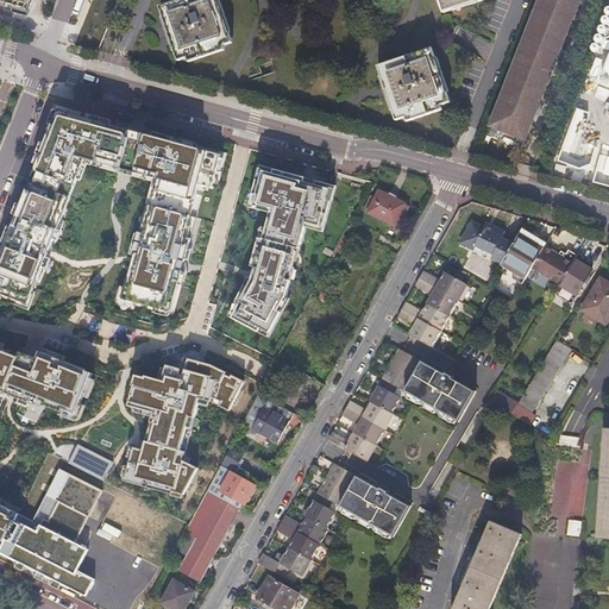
[(0,0),(0,6),(29,14),(35,0),(0,0)]
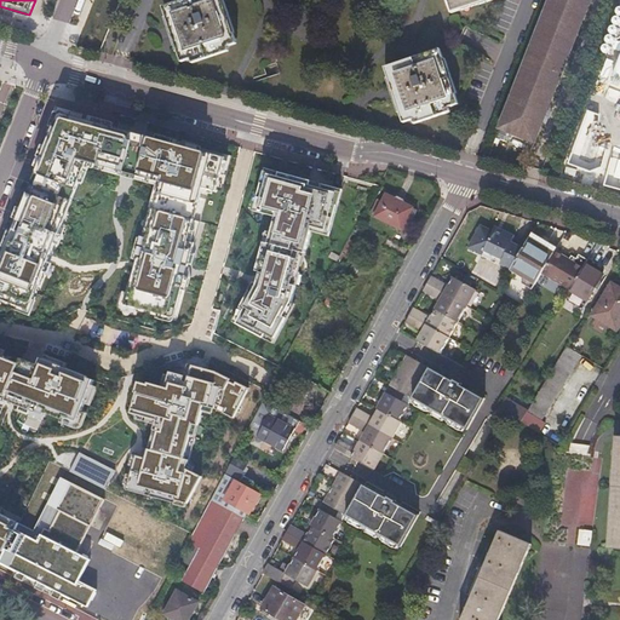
[(190,59),(191,63),(229,51),(228,47),(237,44),(233,32),(230,33),(219,0),(176,0),(162,5),(166,15),(167,13),(179,50),(177,51),(181,62),(190,59)]
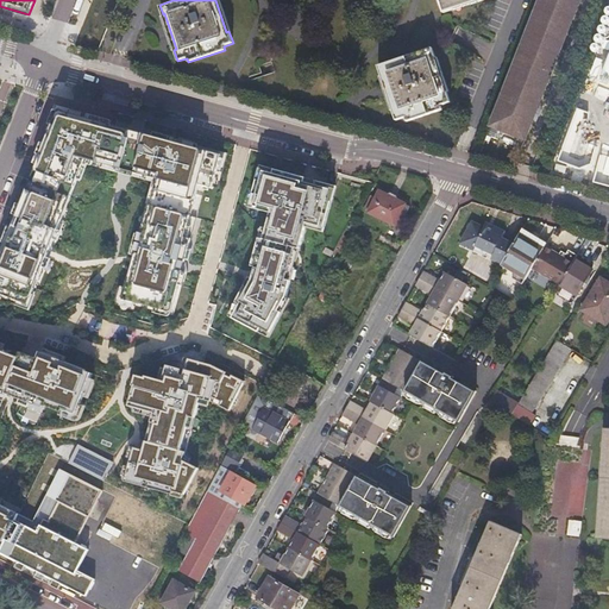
[(439,0),(444,14),(454,11),(453,7),(476,0),(439,0)]
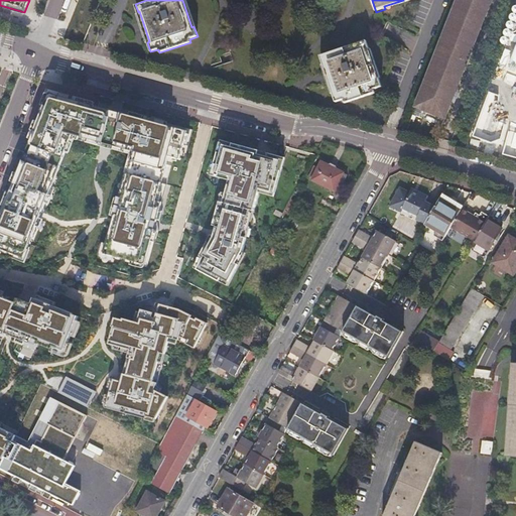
[(458,0),(415,108),(444,120),(491,0),(458,0)]
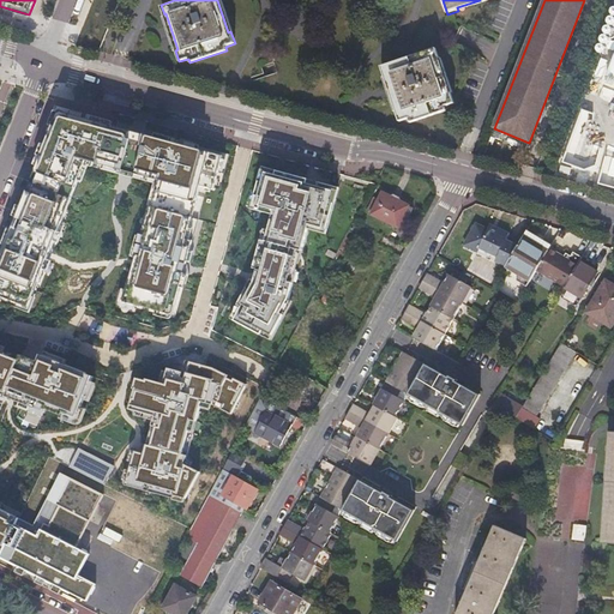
[(399,116),(403,126),(413,122),(411,120),(441,110),(443,113),(452,109),(433,47),(423,50),(423,53),(393,62),(392,60),(383,62),(386,73),(383,74),(396,118),(399,116)]
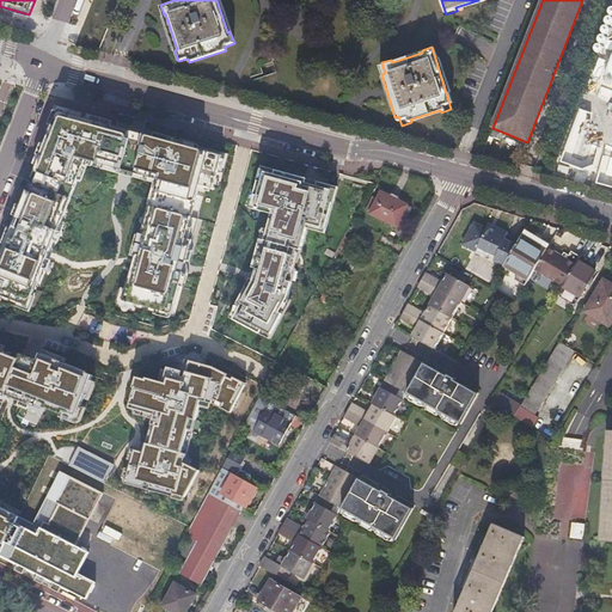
[(35,173),(0,261),(0,294),(29,306),(50,254),(63,221),(60,219),(68,196),(72,197),(89,155),(129,167),(160,176),(147,225),(145,224),(135,261),(123,300),(165,312),(169,301),(175,304),(185,268),(199,219),(191,216),(201,184),(213,188),(222,155),(145,134),(144,138),(136,135),(130,133),(132,130),(60,110),(35,173)]
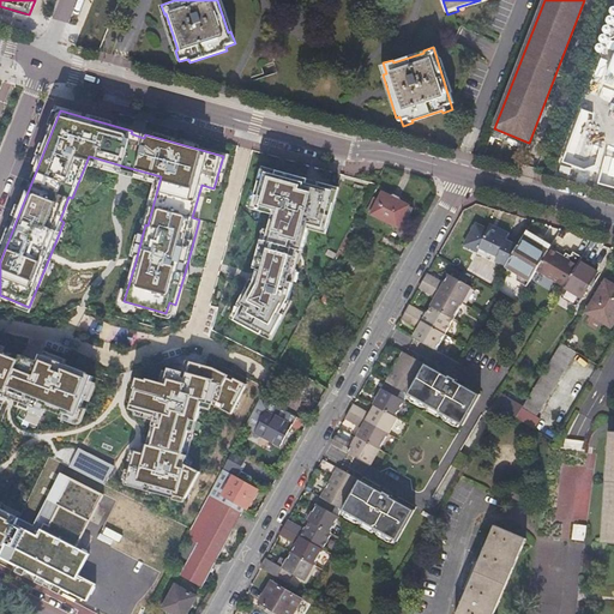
[(607,139),(597,151),(602,155),(612,143),(607,139)]
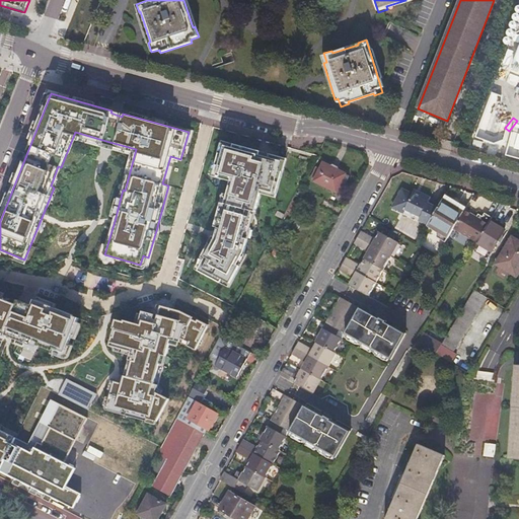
[(234,148),(222,145),(216,165),(220,167),(217,177),(231,181),(225,204),(222,203),(218,216),(222,217),(217,235),(216,238),(212,244),(207,248),(202,257),(205,260),(199,272),(221,283),(223,280),(231,284),(241,266),(239,265),(245,252),(248,239),(245,238),(252,211),(256,212),(263,191),(278,195),(287,159),(274,155),(267,157),(258,155),(260,151),(235,144),(234,148)]
